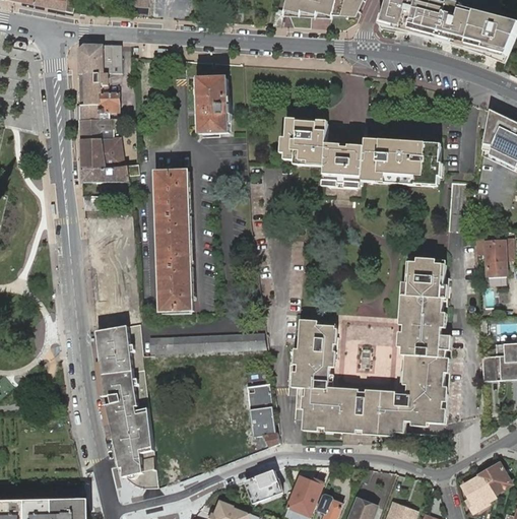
[(34,0),(33,5),(47,8),(47,0),(34,0)]
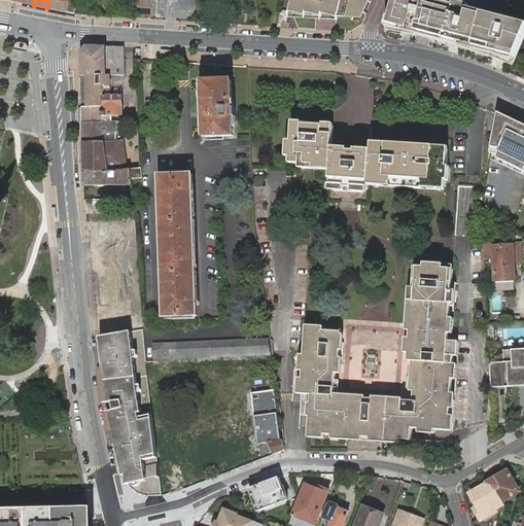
[(47,0),(47,8),(66,11),(67,0),(47,0)]
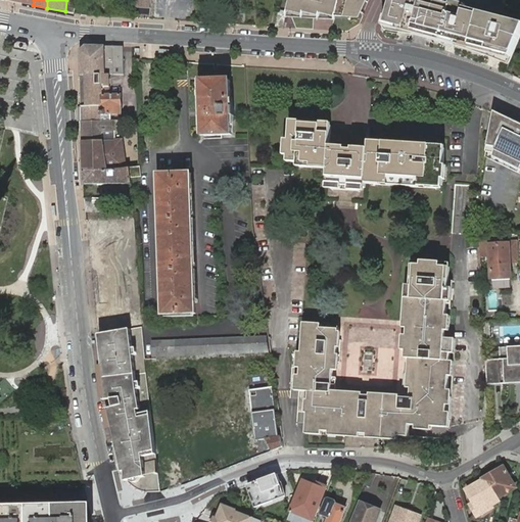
[(73,13),(74,0),(66,0),(65,11),(73,13)]
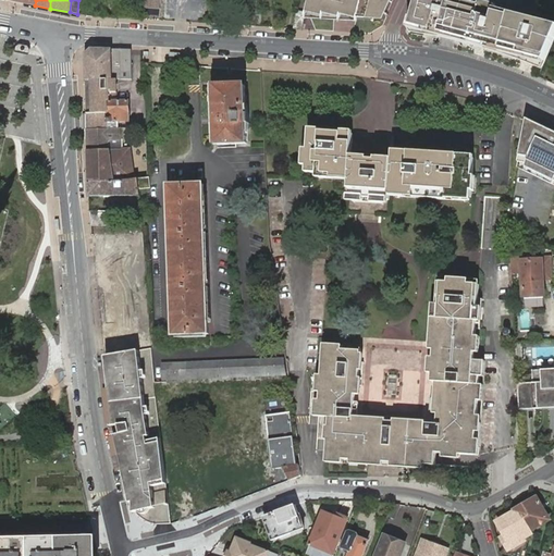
[(140,0),(140,7),(157,9),(157,0),(140,0)]
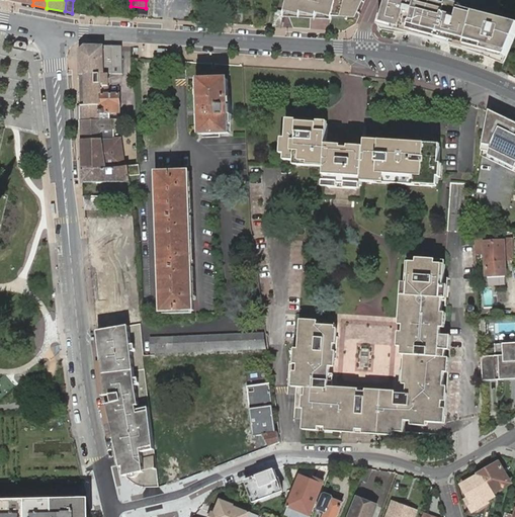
[(283,0),(282,4),(281,10),(280,13),(287,13),(319,15),(323,15),(353,17),(356,9),(358,10),(363,0),(283,0)]
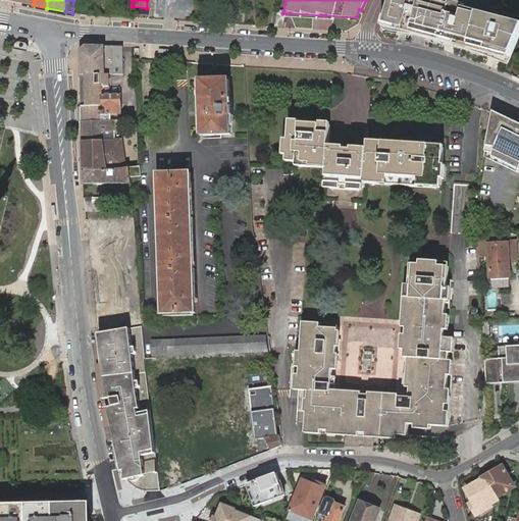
[(501,61),(506,62),(508,56),(518,30),(518,23),(462,8),(463,5),(449,1),(448,4),(430,0),(387,0),(379,23),(381,27),(396,30),(406,31),(410,32),(424,36),(438,39),(444,41),(453,43),(484,53),(490,56),(501,60),(501,61)]
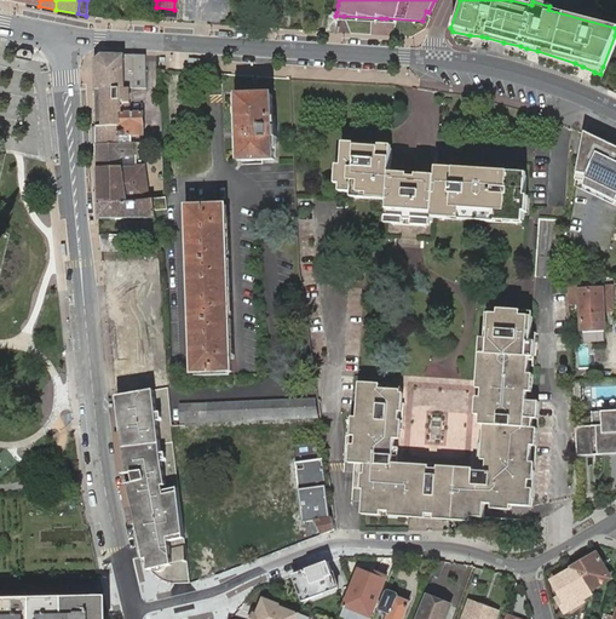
[(323,30),(333,32),(335,19),(335,16),(337,12),(327,11),(323,30)]
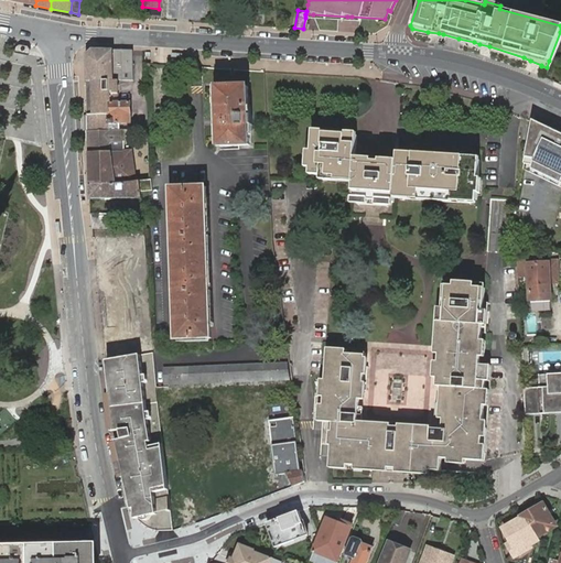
[(10,47),(9,50),(10,51),(23,53),(24,53),(24,51),(24,49),(23,46),(22,45),(20,44),(17,44),(14,43),(12,44),(10,45),(10,47)]
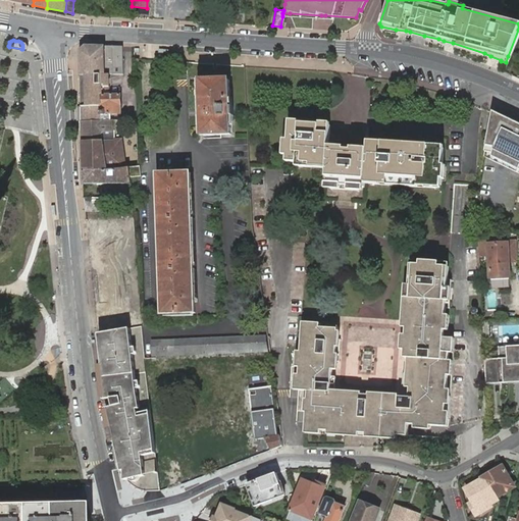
[(121,73),(120,46),(102,45),(83,45),(78,50),(78,74),(102,74),(106,73),(121,73)]
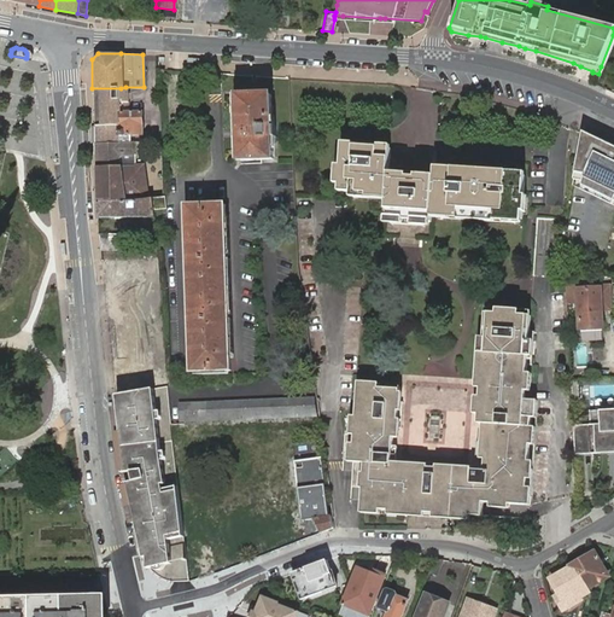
[(126,89),(126,87),(121,88),(92,88),(93,126),(93,143),(124,141),(128,141),(128,134),(140,134),(140,111),(126,111),(124,103),(127,103),(126,93),(122,93),(122,89),(126,89)]
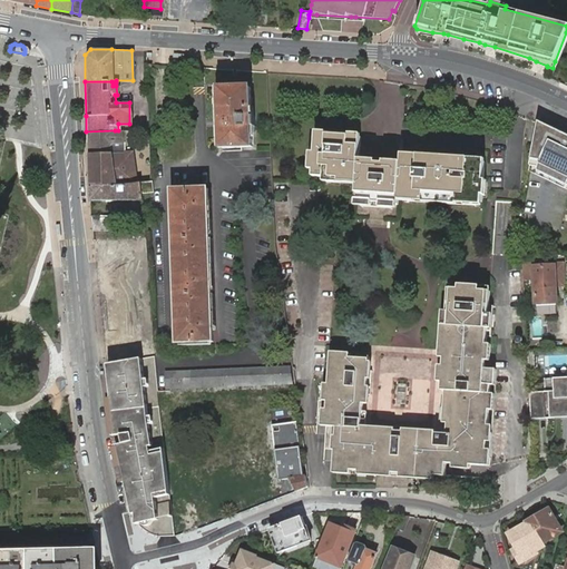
[(236,87),(230,88),(217,88),(215,88),(215,98),(217,98),(218,108),(216,108),(216,118),(216,127),(218,127),(218,136),(217,136),(217,147),(220,147),(231,146),(238,146),(250,146),(248,126),(253,126),(252,116),(248,116),(247,87),(236,87)]
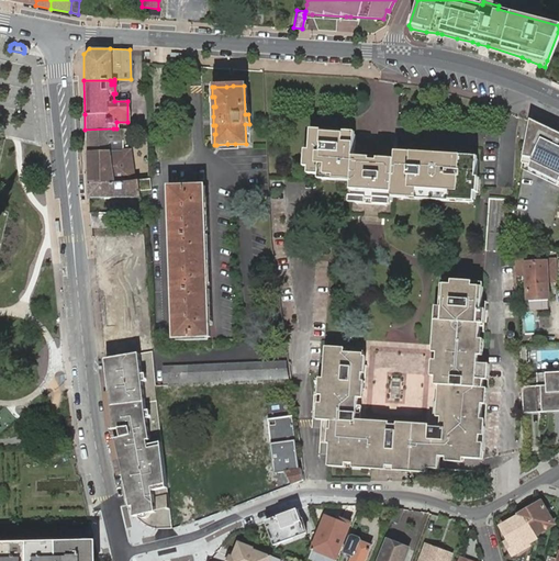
[(558,134),(528,120),(520,165),(558,183),(558,134)]
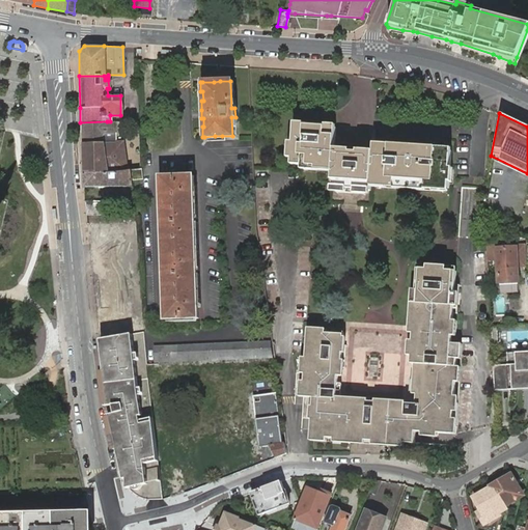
[(107,121),(80,122),(81,142),(101,142),(101,133),(105,133),(114,133),(113,121),(110,121),(107,121)]
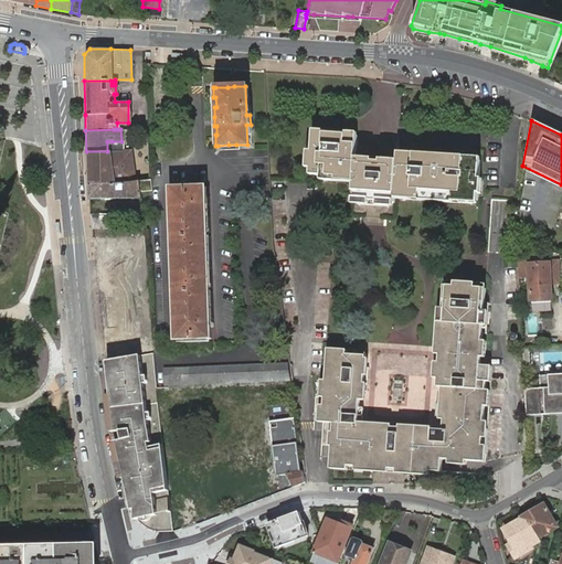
[(350,178),(352,178),(353,160),(354,135),(348,135),(317,132),(310,131),(309,149),(308,168),(308,174),(321,176),(350,178)]
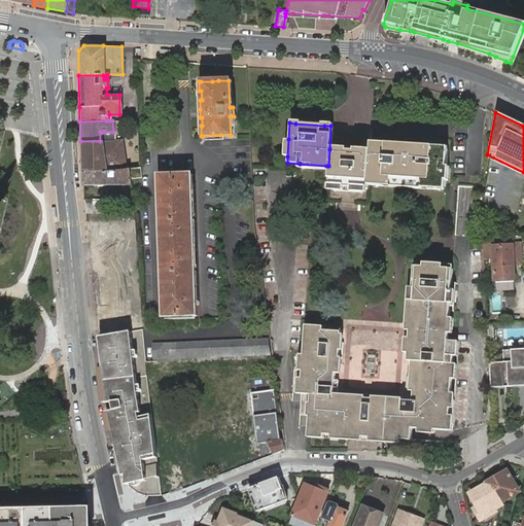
[(100,141),(80,141),(81,171),(106,171),(107,171),(114,170),(121,170),(120,140),(113,140),(111,140),(105,140),(104,140),(100,141)]
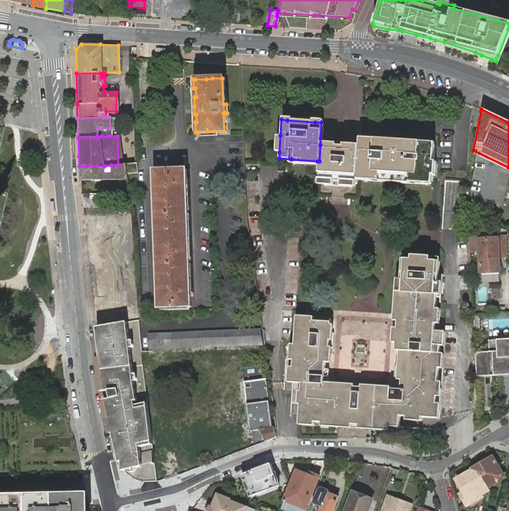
[(358,140),(358,147),(356,175),(361,176),(388,178),(393,178),(396,142),(391,142),(363,140),(358,140)]
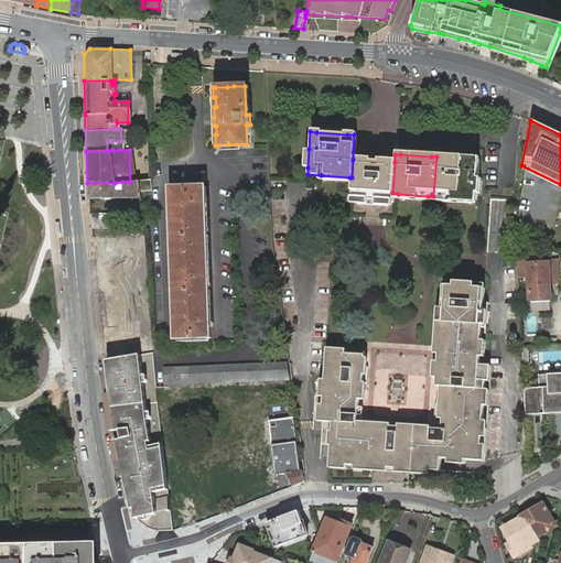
[(442,157),(437,157),(433,196),(439,196),(470,198),(475,199),(475,195),(476,174),(477,160),(472,159),(442,157)]
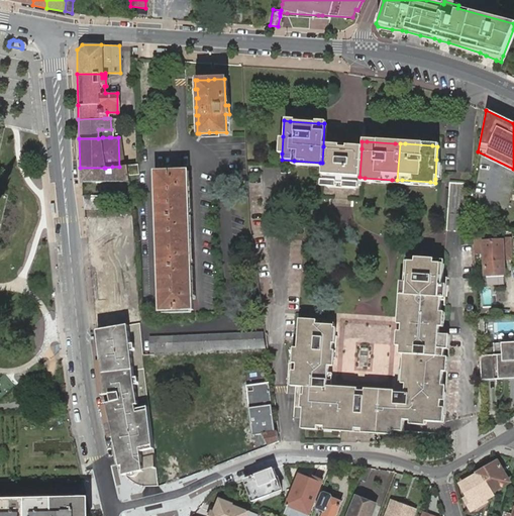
[(323,146),(322,163),(321,183),(326,183),(353,185),(358,185),(360,177),(362,148),(356,148),(328,146),(323,146)]
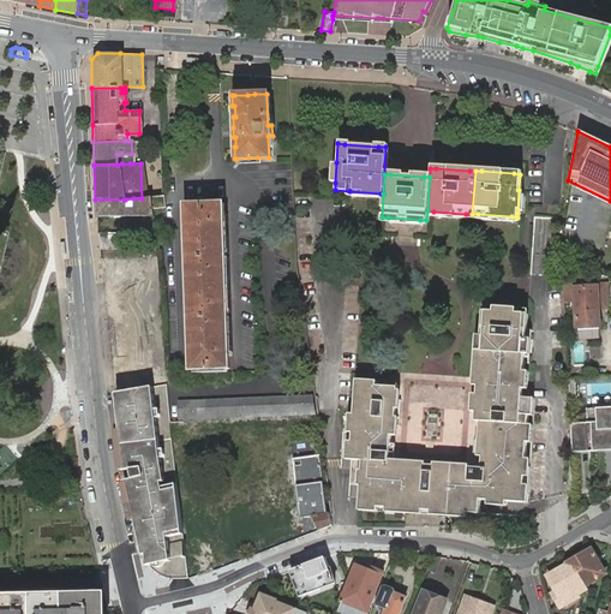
[(149,197),(150,208),(162,206),(161,195),(149,197)]
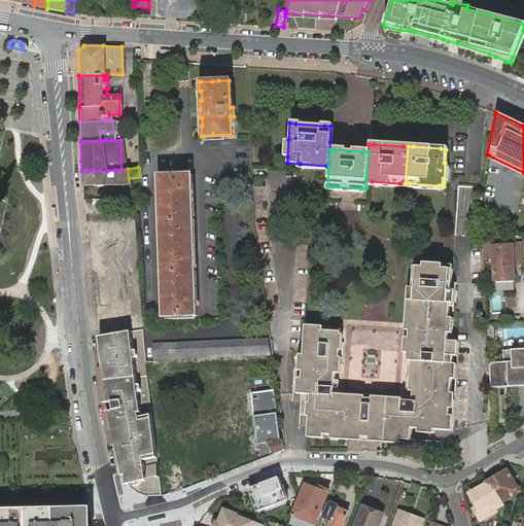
[(107,184),(130,184),(129,178),(128,169),(121,170),(114,170),(107,171),(107,184)]
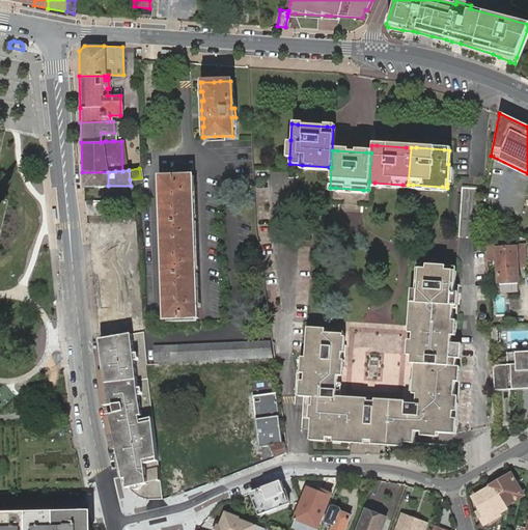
[(82,186),(108,186),(108,172),(107,172),(82,172),(82,186)]
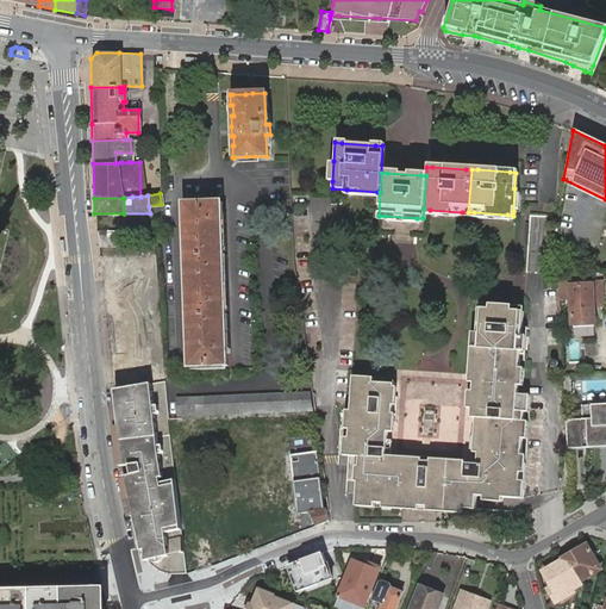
[(192,342),(186,342),(187,367),(225,365),(225,340),(225,335),(223,286),(223,281),(222,231),(220,227),(220,200),(181,202),(182,227),(187,227),(188,232),(182,234),(182,241),(183,273),(185,281),(189,281),(189,289),(185,287),(185,296),(186,328),(186,336),(191,336),(192,342)]
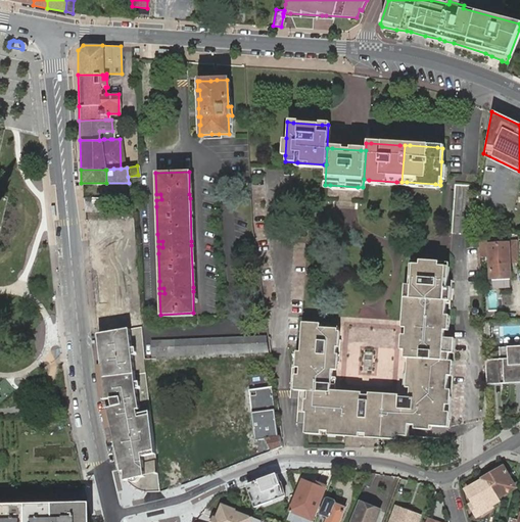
[(82,197),(83,211),(100,210),(100,209),(100,203),(99,197),(82,197)]
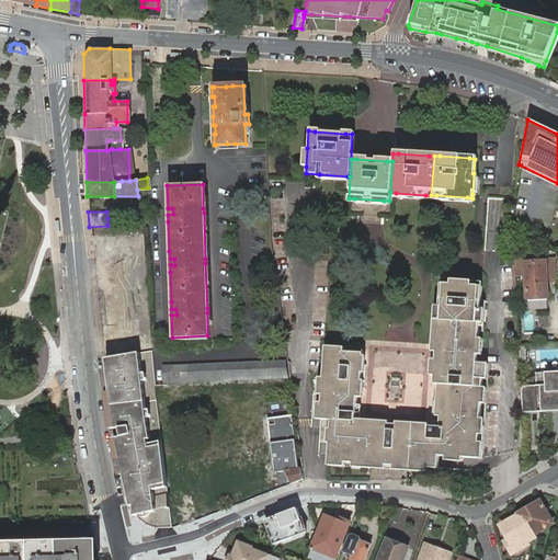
[(132,221),(132,235),(141,236),(140,221),(132,221)]
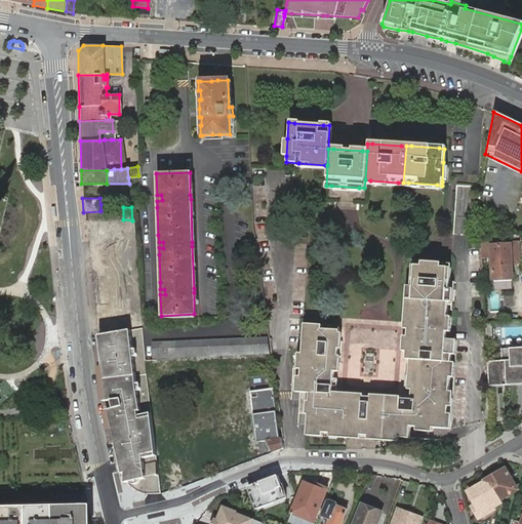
[(516,241),(488,242),(490,277),(511,276),(510,260),(517,260),(516,241)]
